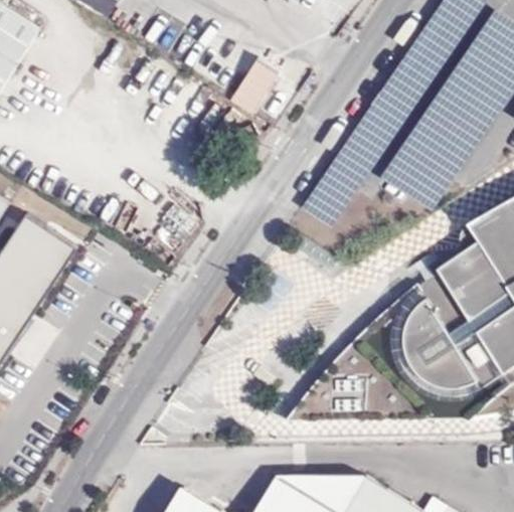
[(441,0),(300,207),(332,228),(488,0),(441,0)]
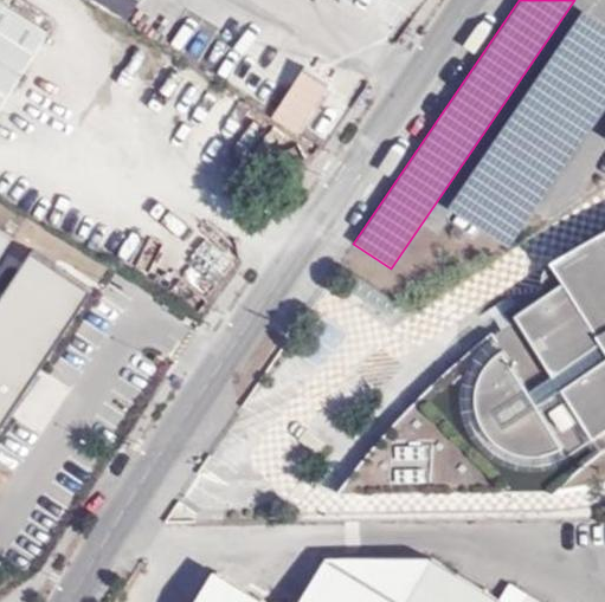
[(0,121),(53,37),(0,4),(0,121)]
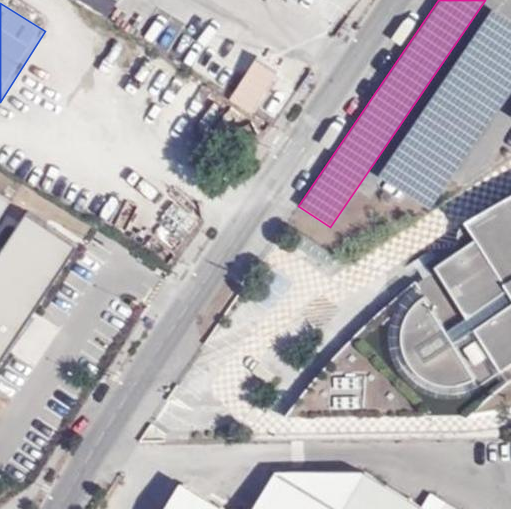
[(510,20),(494,9),(379,172),(430,207),(510,90),(510,20)]
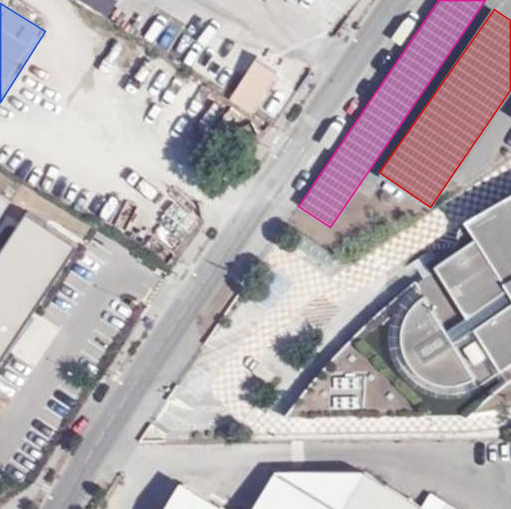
[(259,58),(231,100),(253,115),(281,73),(259,58)]
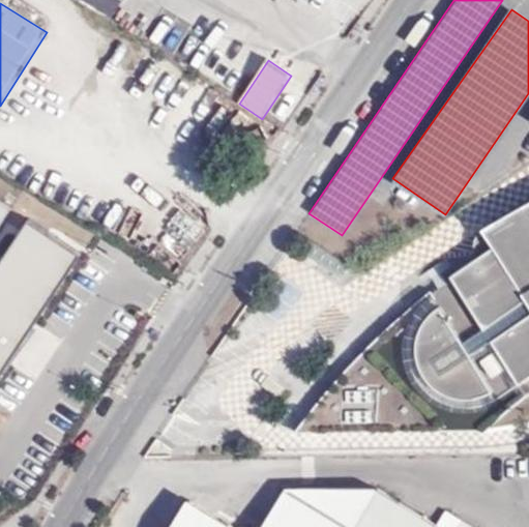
[(275,113),(292,123),(313,95),(294,83),(275,113)]
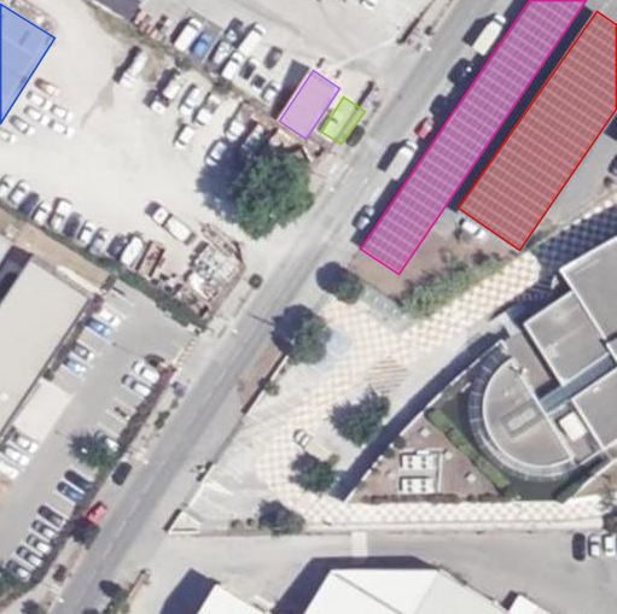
[(0,264),(16,243),(0,232),(0,264)]
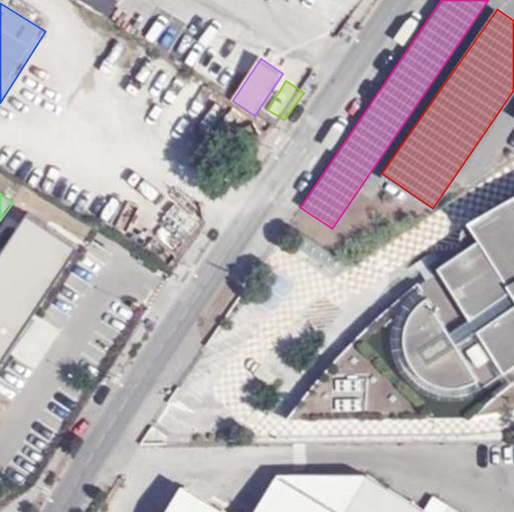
[(289,420),(404,419),(455,398),(474,418),(489,405),(513,385),(513,197),(503,203),(471,222),(466,249),(440,268),(443,272),(447,279),(427,293),(422,286),(420,283),(394,305),(365,332),(350,347),(320,381),(289,420)]
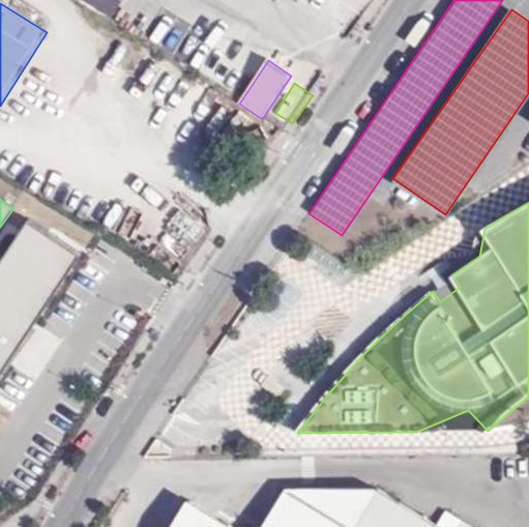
[(33,212),(0,262),(0,381),(88,249),(33,212)]
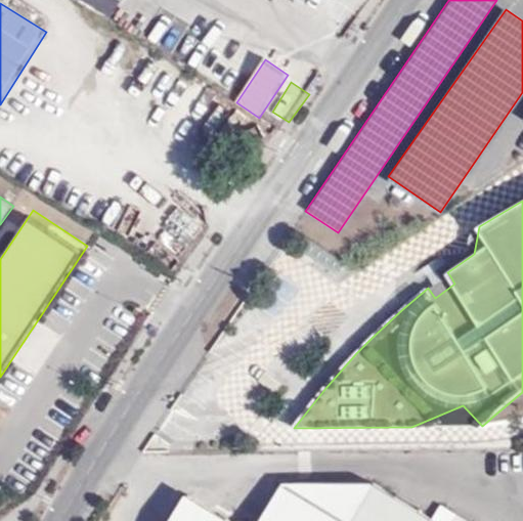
[(450,276),(430,291),(435,298),(454,284),(450,276)]
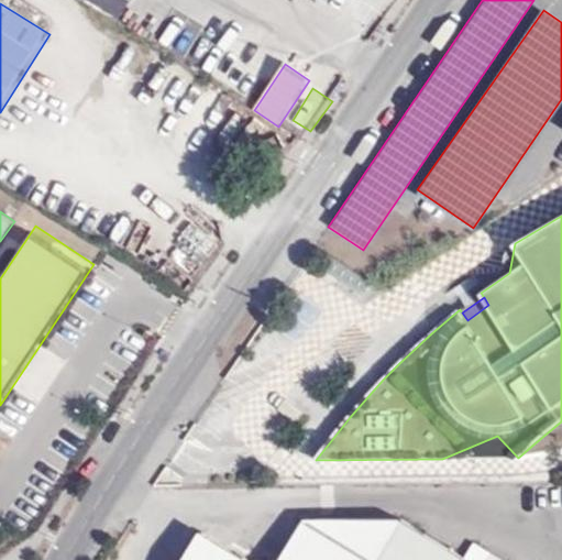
[(497,436),(442,459),(518,458),(497,436)]
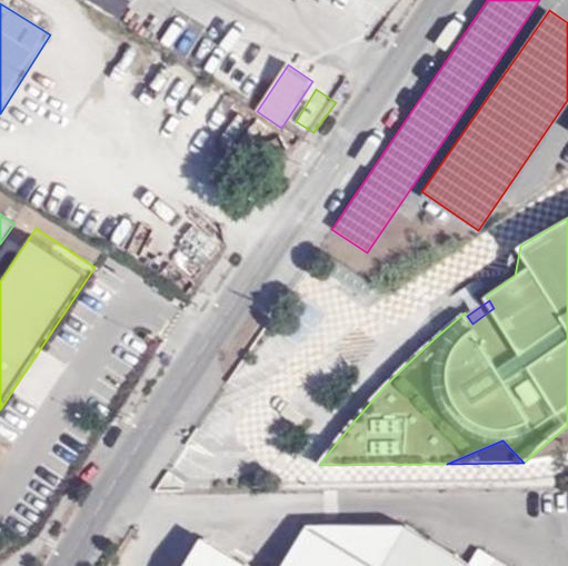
[(478,565),(486,554),(470,544),(461,557),(397,516),(305,525),(277,565),(255,565),(199,529),(177,565),(478,565)]
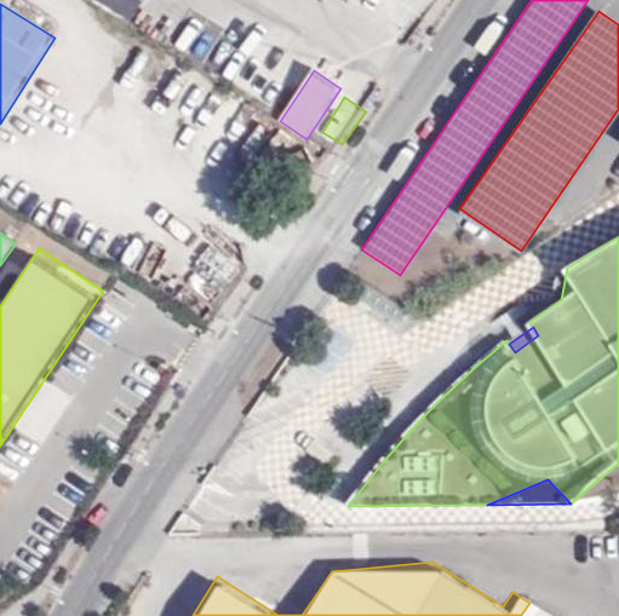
[(548,615),(529,603),(521,615),(548,615)]
